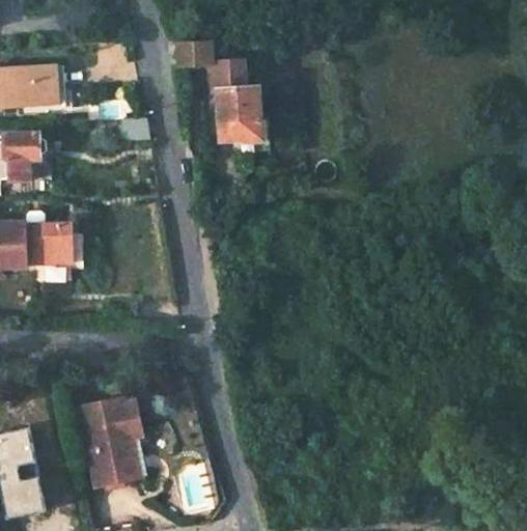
[(216,96),(218,142),(262,140),(260,88),(248,89),(246,58),(215,60),(214,39),(206,39),(175,42),(177,63),(207,62),(209,96),(216,96)]
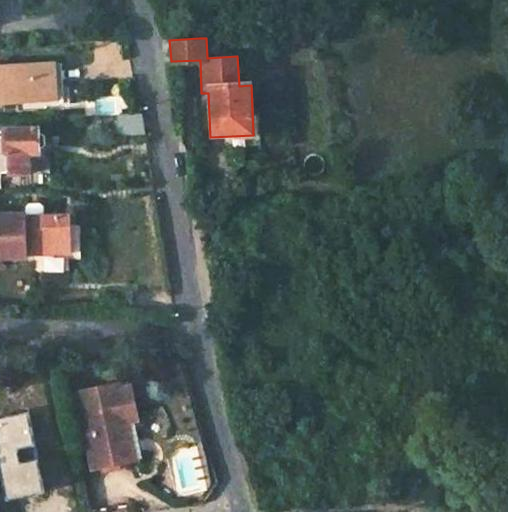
[(61,61),(0,61),(0,96),(61,96),(61,61)]
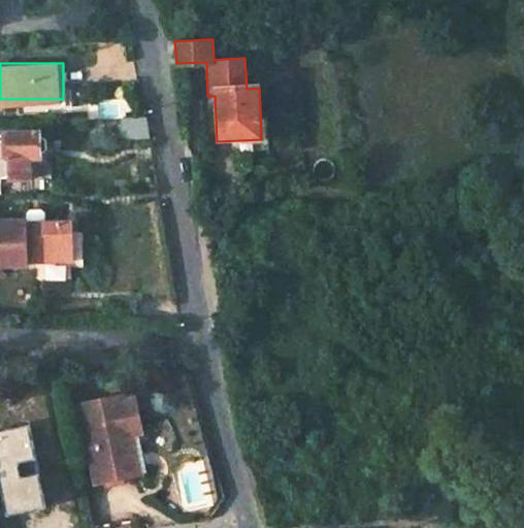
[(144,118),(113,118),(116,140),(149,140),(144,118)]
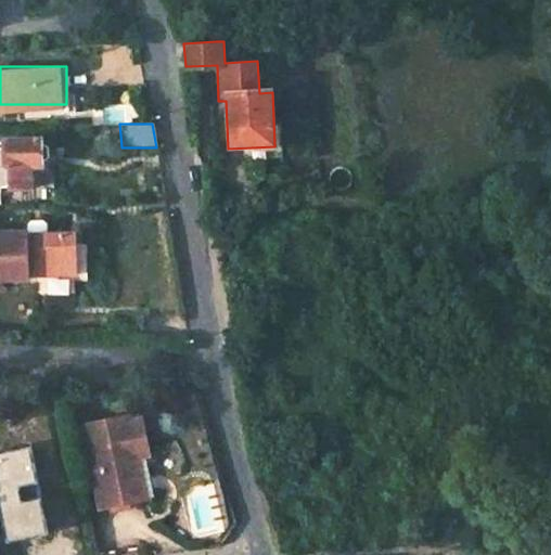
[(35,140),(0,139),(0,188),(27,189),(26,165),(37,165),(36,156),(45,156),(43,147),(36,147),(35,140)]
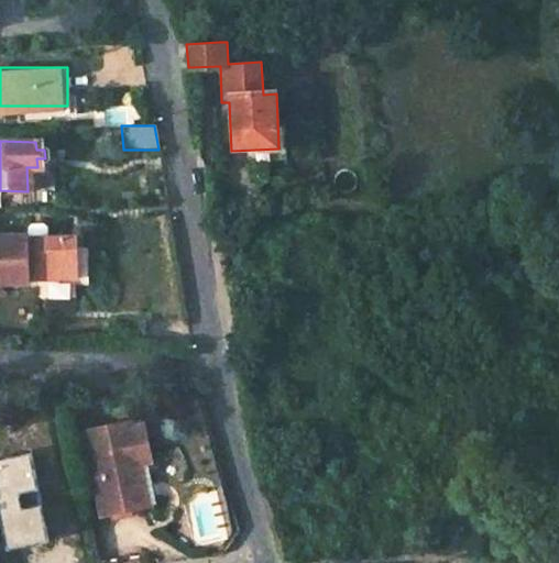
[(29,209),(30,240),(69,240),(68,208),(29,209)]
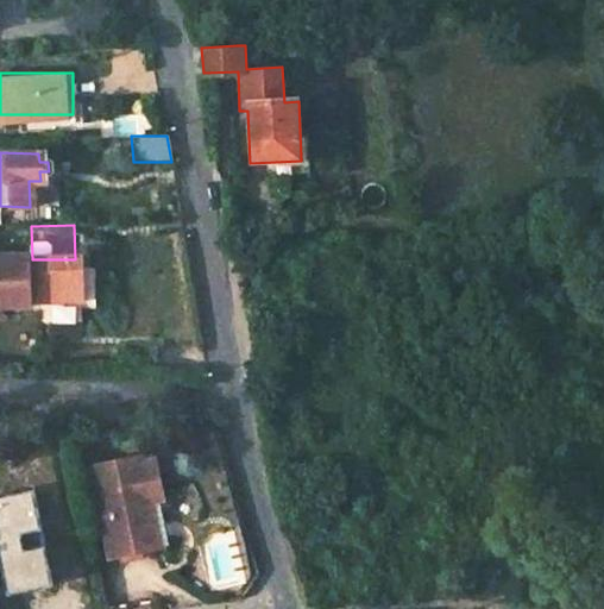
[(32,259),(0,258),(0,303),(26,305),(85,305),(82,259),(75,259),(32,259)]
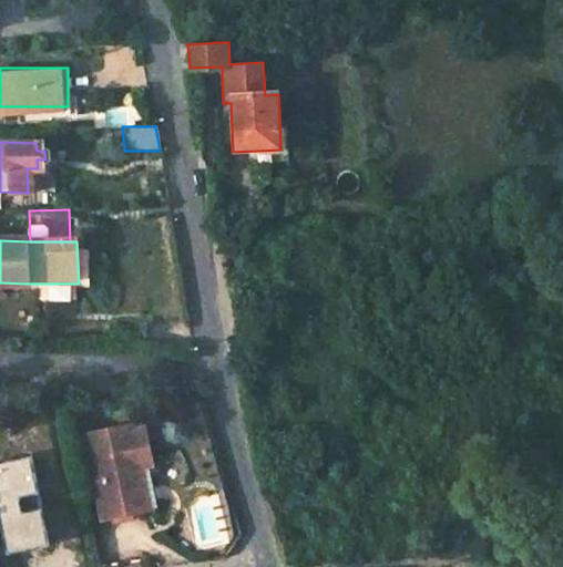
[(136,517),(125,467),(134,466),(146,464),(140,429),(124,431),(123,426),(81,434),(99,525),(136,517)]
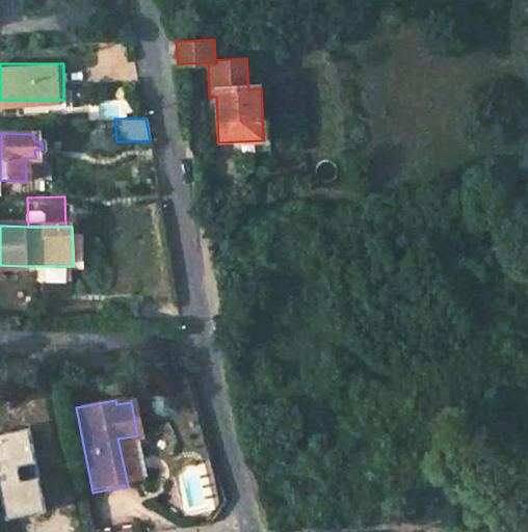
[(27,428),(0,433),(0,489),(6,520),(44,512),(27,428)]
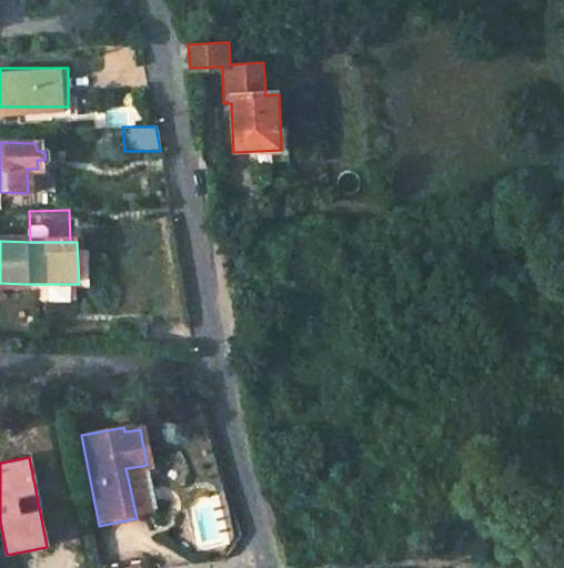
[(145,516),(134,467),(126,468),(137,518),(145,516)]
